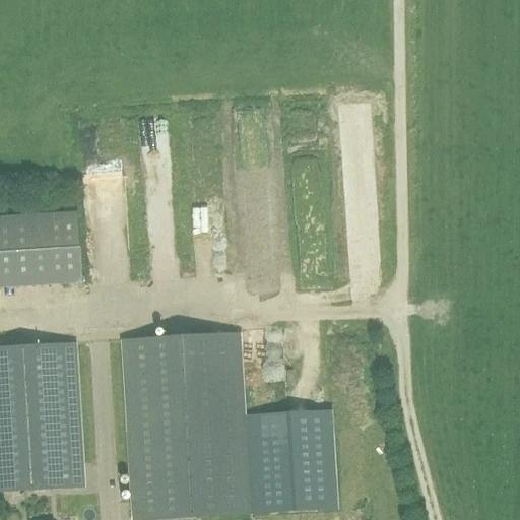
[(0,288),(81,283),(78,212),(0,216),(0,288)]
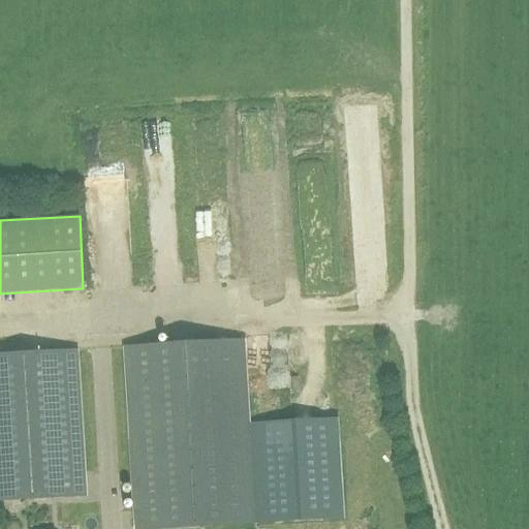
[(123,346),(133,528),(184,528),(255,525),(249,424),(244,339),(123,346)]
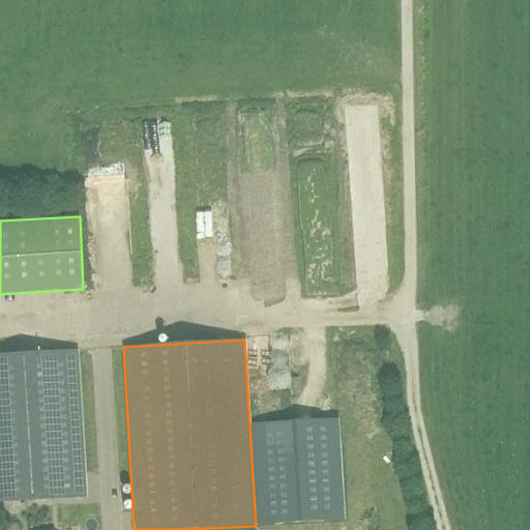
[(0,501),(88,496),(80,350),(0,354),(0,501)]
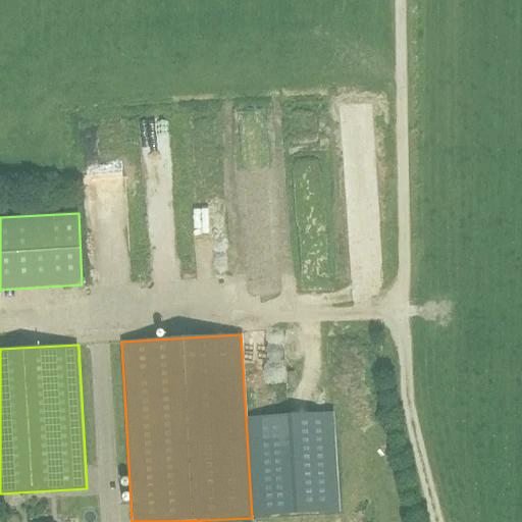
[(331,413),(246,418),(252,518),(337,513),(331,413)]
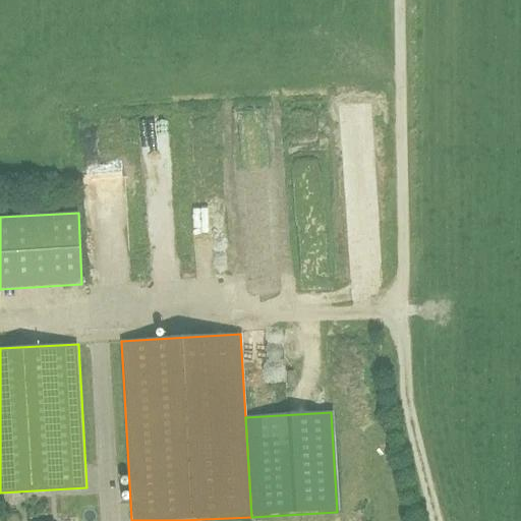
[(17,520),(18,509),(2,508),(1,520),(17,520)]
